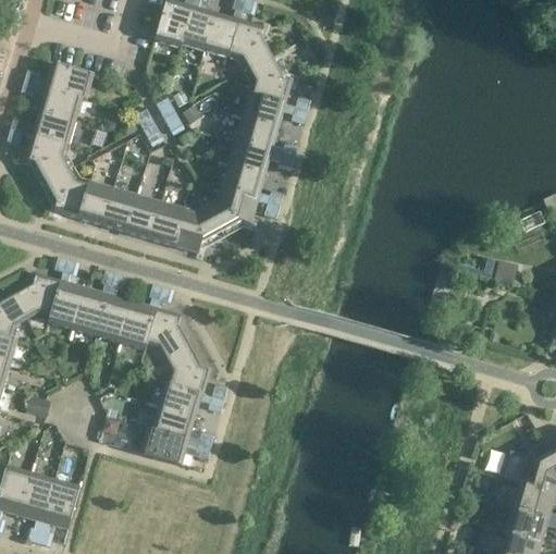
[(185,0),(184,4),(170,0),(167,0),(155,40),(181,48),(182,45),(193,0),(185,0)]
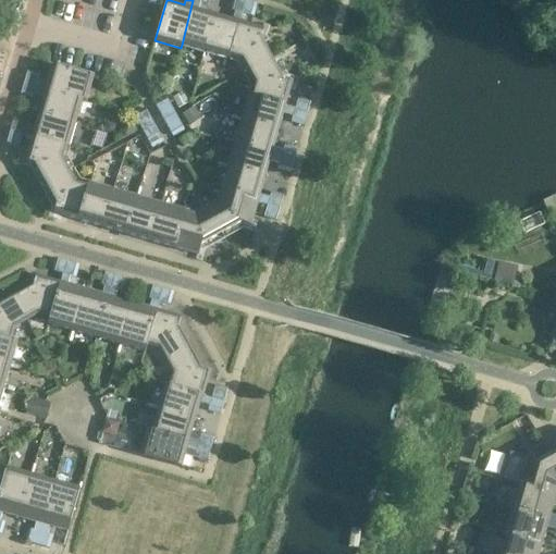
[(193,0),(182,45),(205,51),(215,14),(198,9),(201,0),(207,1),(207,0),(193,0)]
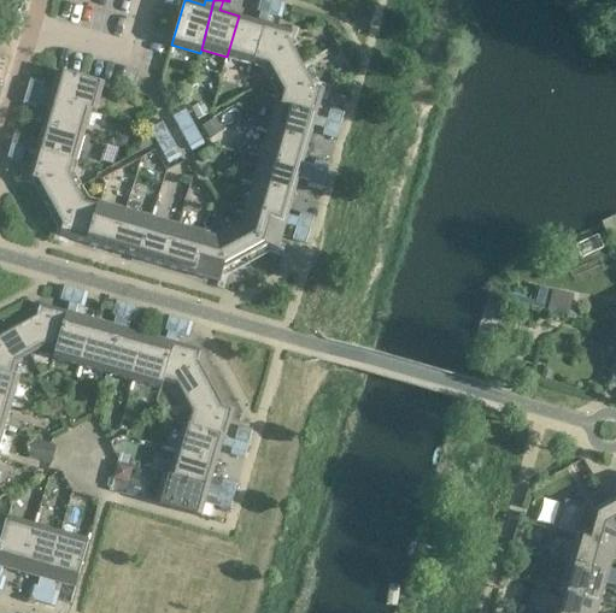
[(268,13),(271,0),(256,0),(253,9),(259,11),(257,21),(239,16),(227,57),(254,64),(256,59),(265,23),(268,13)]
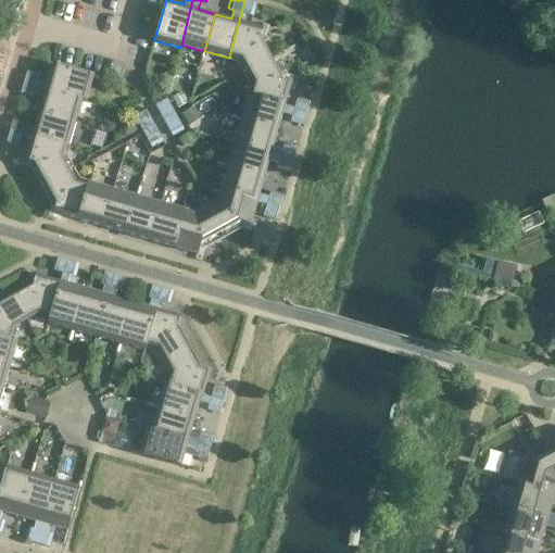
[(244,0),(241,12),(253,15),(257,2),(251,0),(244,0)]
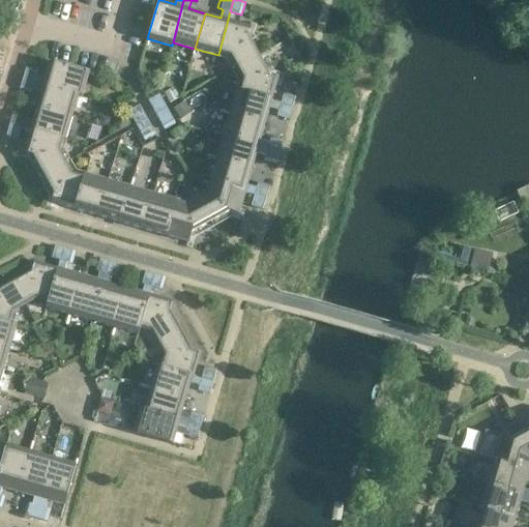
[(243,24),(228,20),(219,51),(231,54),(238,66),(259,55),(251,40),(256,38),(254,34),(256,24),(244,20),(243,24)]
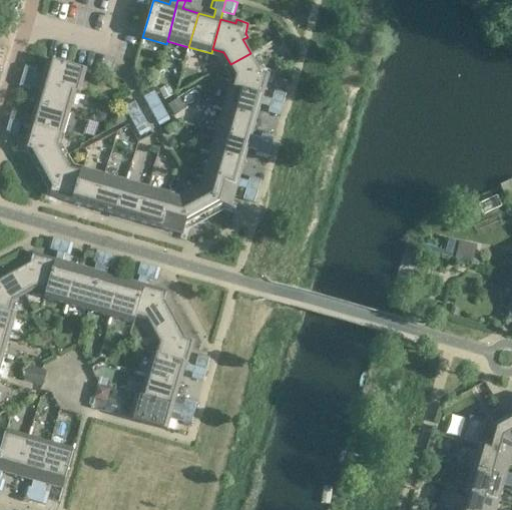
[(259,67),(250,53),(230,64),(236,76),(233,86),(264,96),(268,81),(272,82),(275,71),(265,68),(263,65),(259,67)]
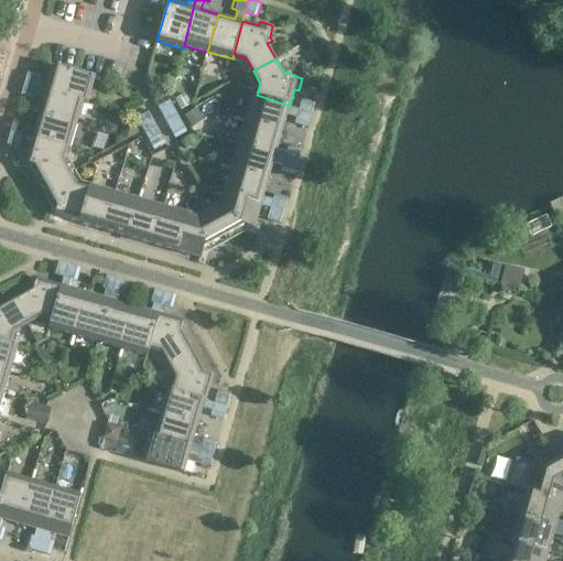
[(96,75),(54,63),(49,82),(39,78),(41,73),(29,69),(24,82),(84,100),(87,101),(96,75)]
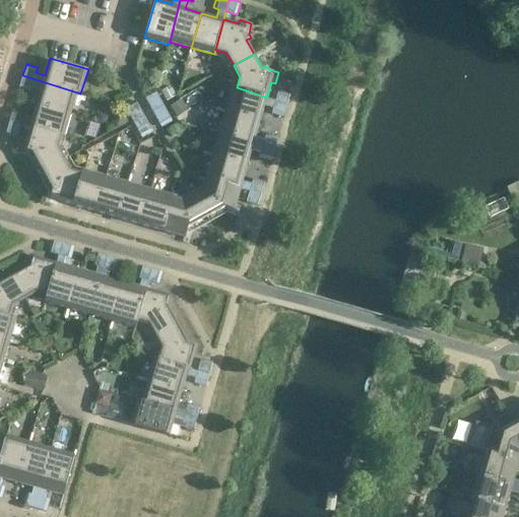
[(77,92),(22,75),(19,86),(30,90),(33,85),(41,88),(37,104),(71,114),(77,92)]
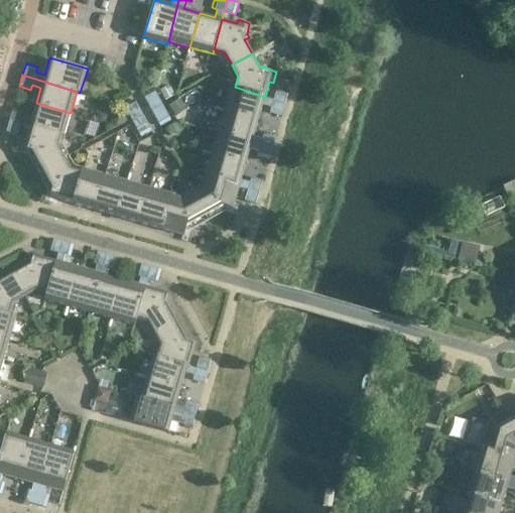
[(169,84),(160,89),(165,97),(174,93),(169,84)]
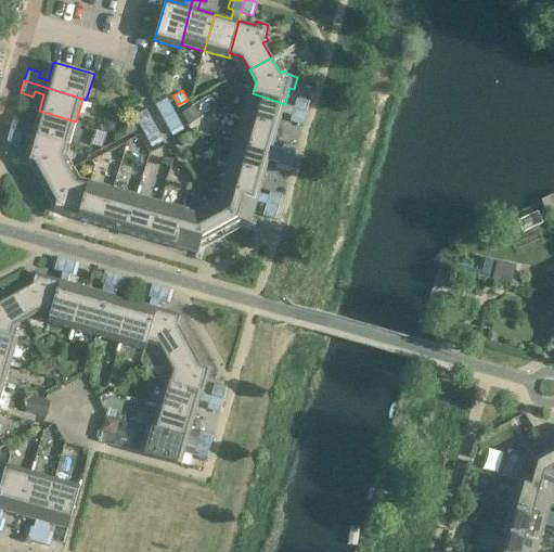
[(307,111),(294,106),(285,104),(253,93),(248,92),(241,118),(278,128),(282,112),(292,115),(291,119),(303,123),(307,111)]
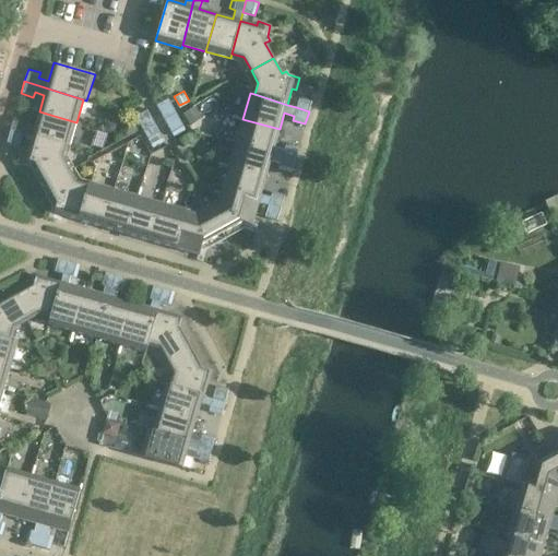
[(186,129),(167,95),(155,102),(174,135),(186,129)]
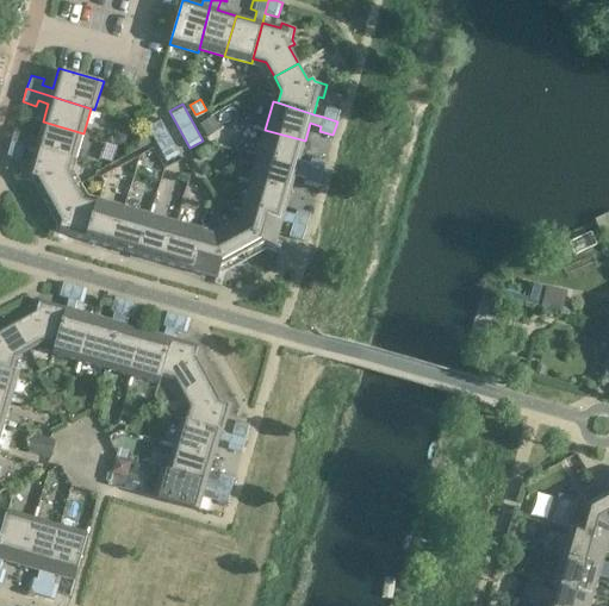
[(327,105),(323,117),(337,122),(341,108),(327,105)]
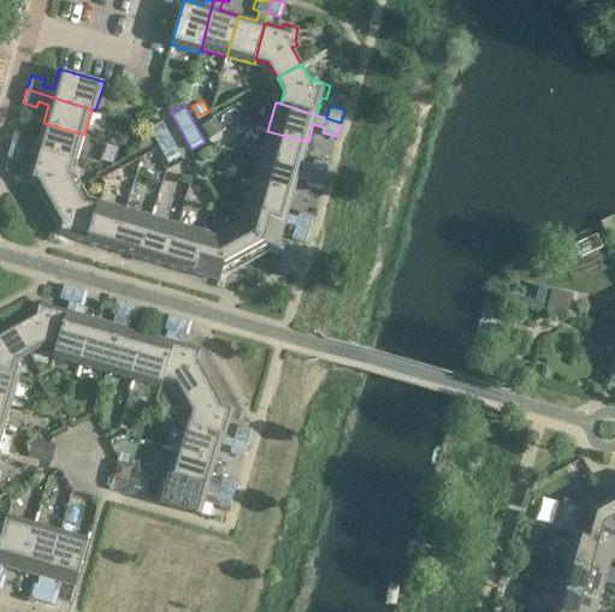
[(216,116),(202,124),(211,137),(223,129),(216,116)]
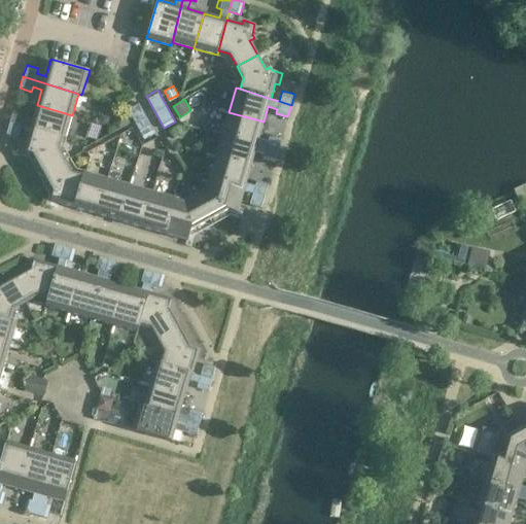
[(155,132),(137,100),(127,106),(144,138),(155,132)]
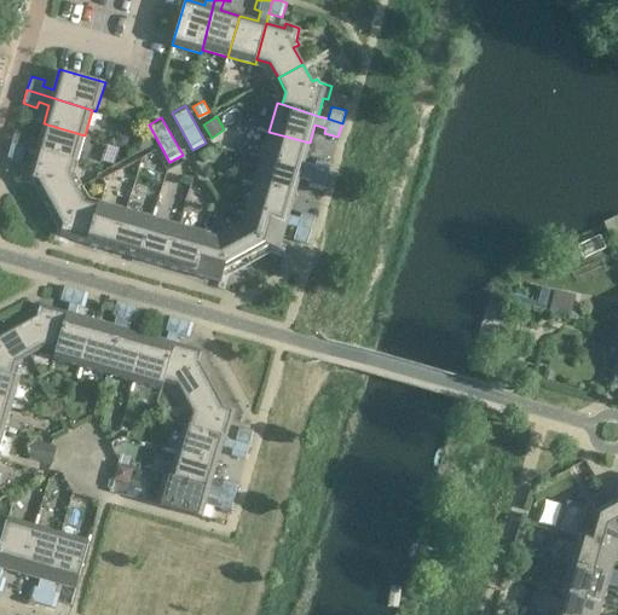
[(85,135),(44,123),(38,141),(28,139),(29,133),(16,128),(11,143),(26,148),(35,150),(71,161),(76,162),(85,135)]
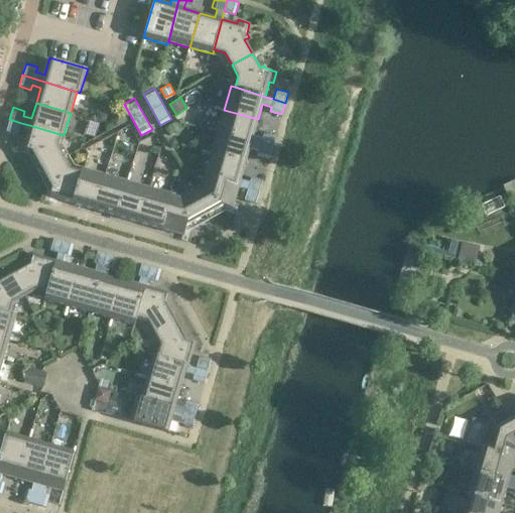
[(258,119),(224,110),(218,131),(272,146),(275,135),(263,132),(262,137),(253,135),(258,119)]
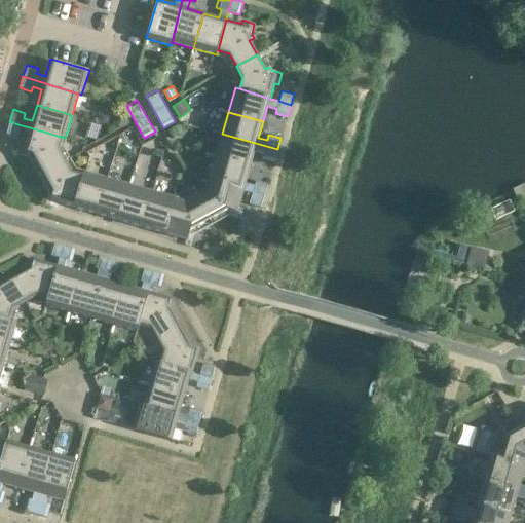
[(124,115),(114,121),(119,129),(129,123),(124,115)]
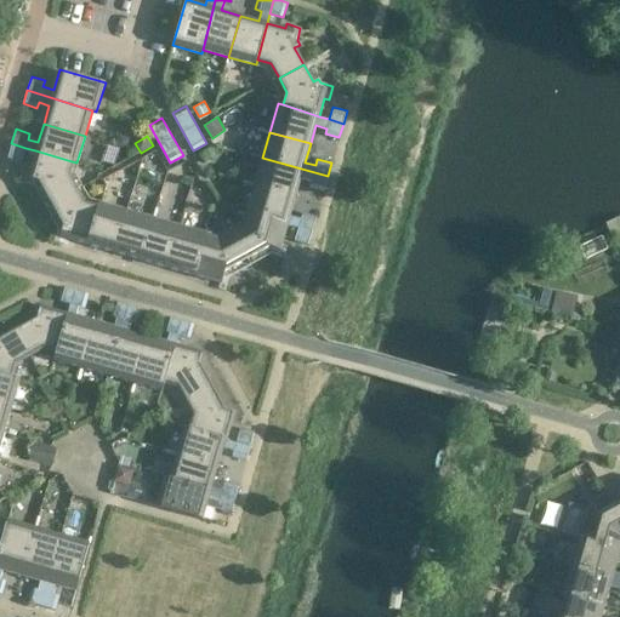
[(26,148),(11,143),(7,156),(21,161),(26,148)]
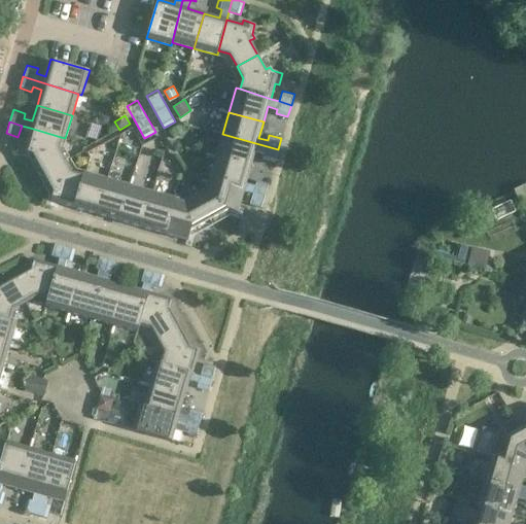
[(184,131),(181,124),(170,129),(174,136),(184,131)]
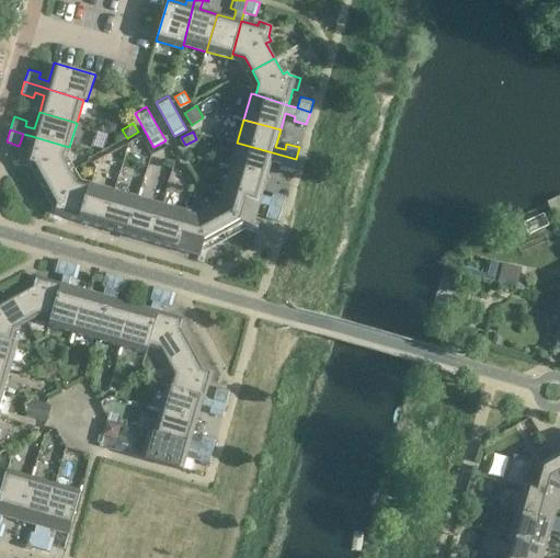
[(65,146),(32,136),(29,148),(25,160),(26,160),(41,188),(68,171),(61,159),(65,146)]
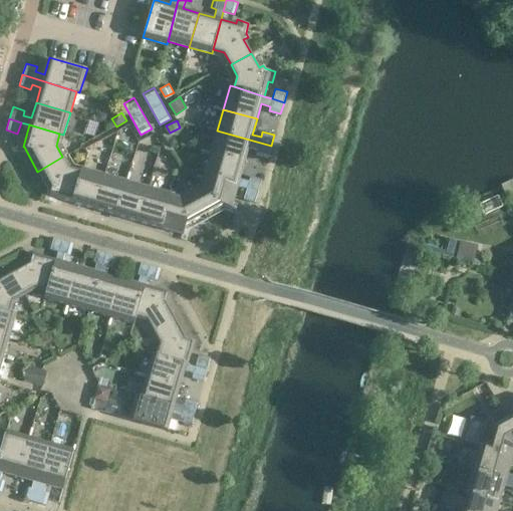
[(271,146),(217,131),(210,153),(244,163),(249,148),(257,150),(256,155),(268,158),(271,146)]
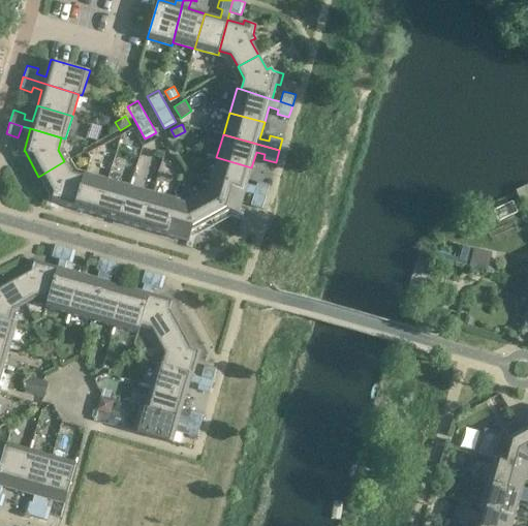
[(254,193),(266,196),(270,184),(257,181),(255,186),(247,183),(251,167),(216,157),(210,181),(214,182),(245,190),(254,193)]
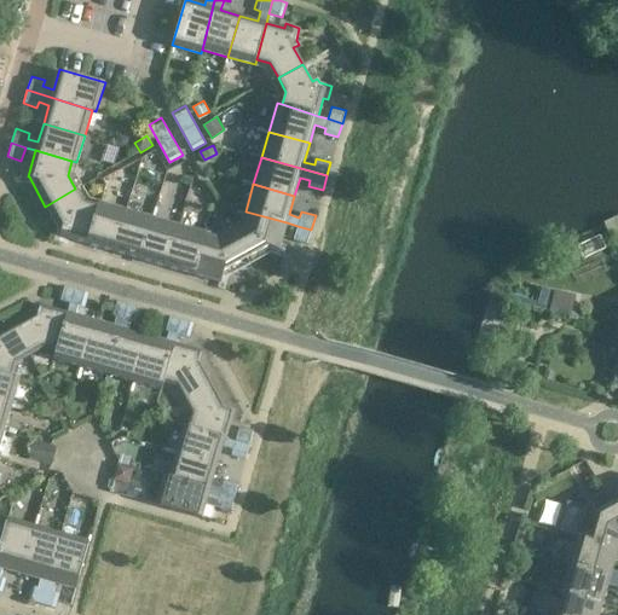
[(82,203),(75,189),(45,207),(61,235),(86,243),(97,207),(82,203)]
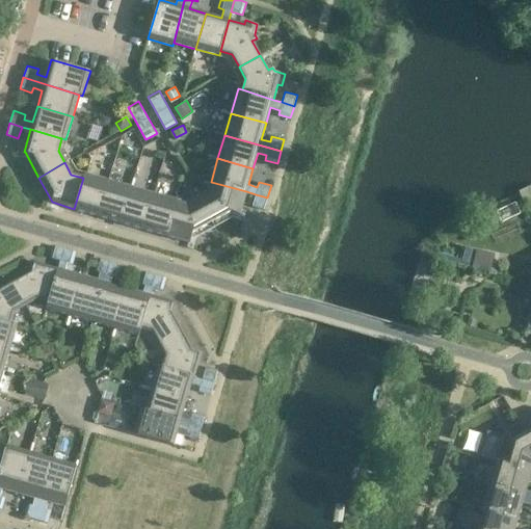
[(84,174),(83,178),(74,209),(97,215),(107,180),(84,174)]
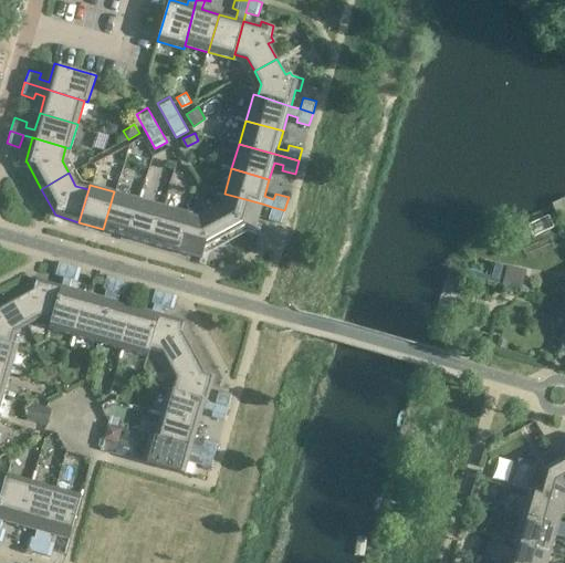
[(138,199),(114,191),(103,229),(128,236),(138,199)]
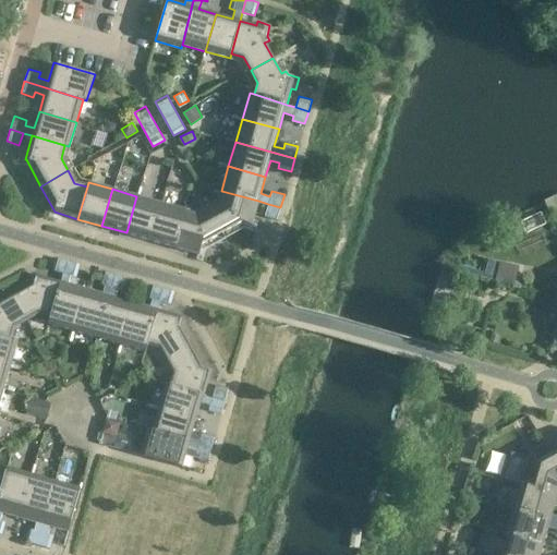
[(258,201),(226,192),(222,204),(209,212),(226,239),(251,225),(252,225),(254,217),(258,201)]
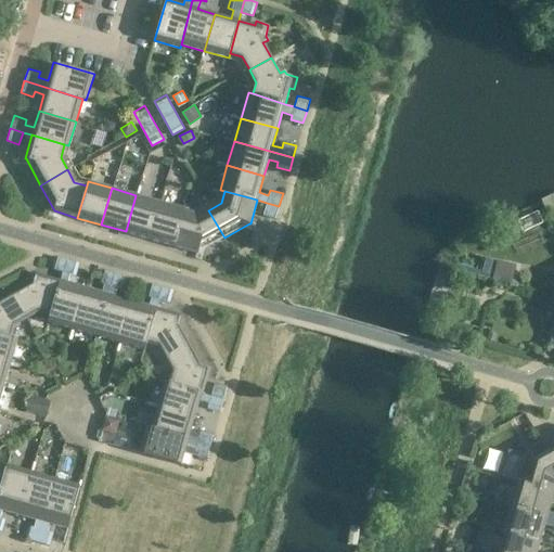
[(160,202),(136,195),(126,231),(150,239),(160,202)]
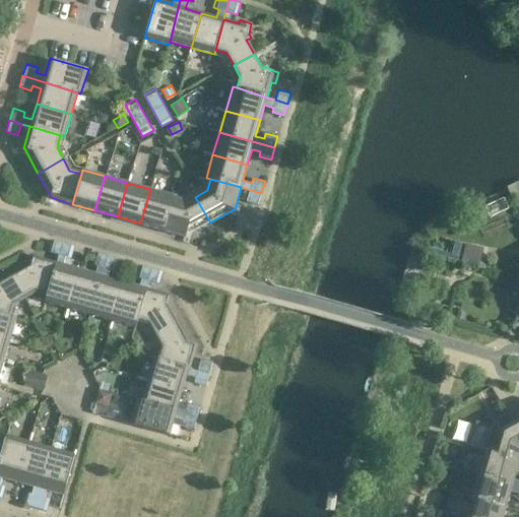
[(174,196),(150,189),(140,223),(164,230),(172,200),(174,196)]
